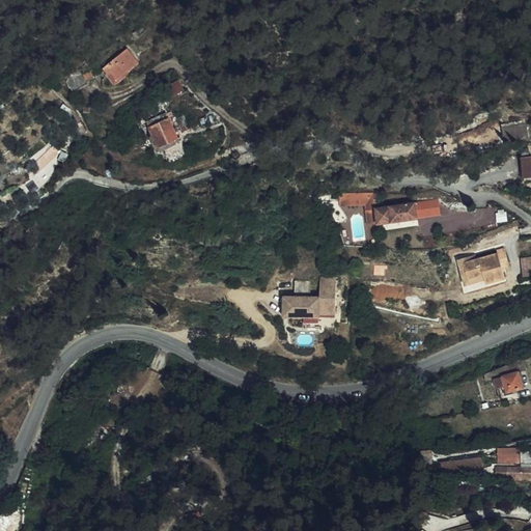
[(103,68),(108,75),(111,73),(116,78),(127,70),(128,72),(138,63),(128,49),(103,68)]
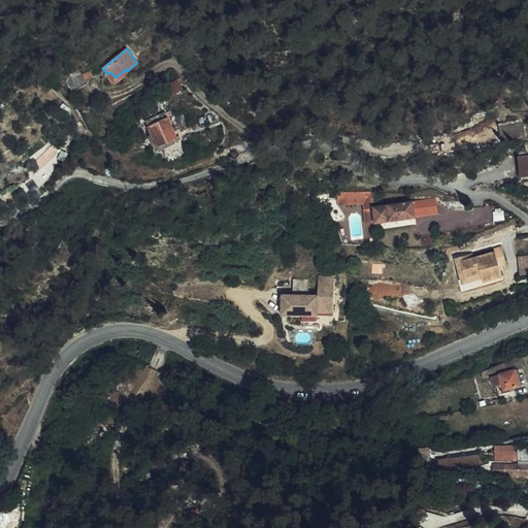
[(96,74),(92,69),(81,74),(87,83),(95,78),(94,76),(96,74)]
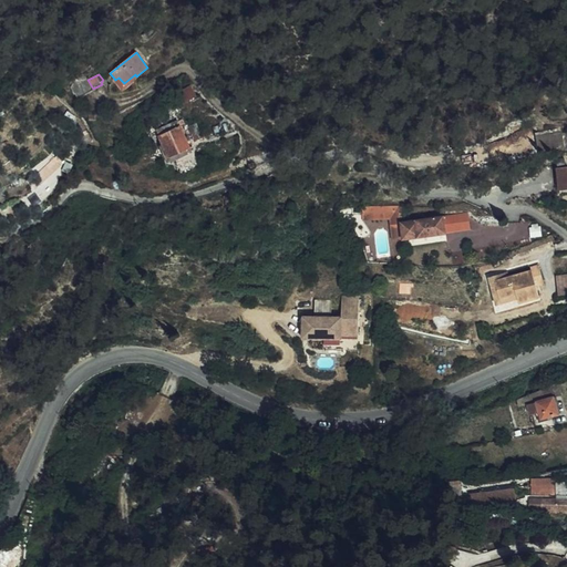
[(119,78),(115,80),(114,81),(123,91),(138,79),(136,76),(135,74),(124,83),(119,78)]
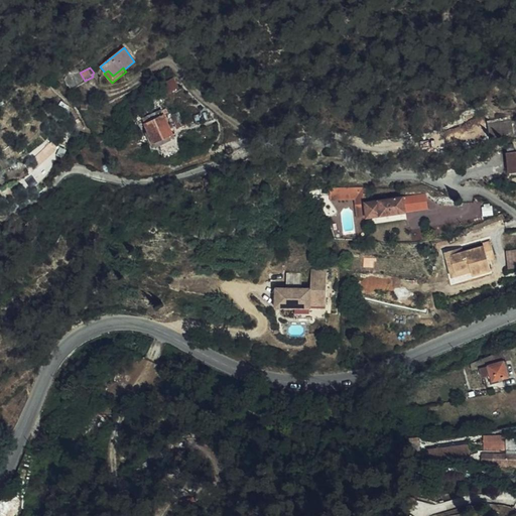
[(69,86),(71,90),(86,83),(85,81),(80,73),(69,76),(63,81),(68,87),(69,86)]
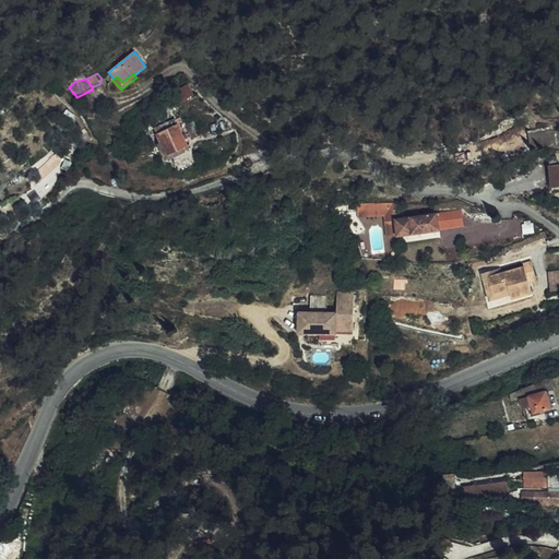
[(153,108),(158,116),(176,105),(192,95),(187,86),(153,108)]
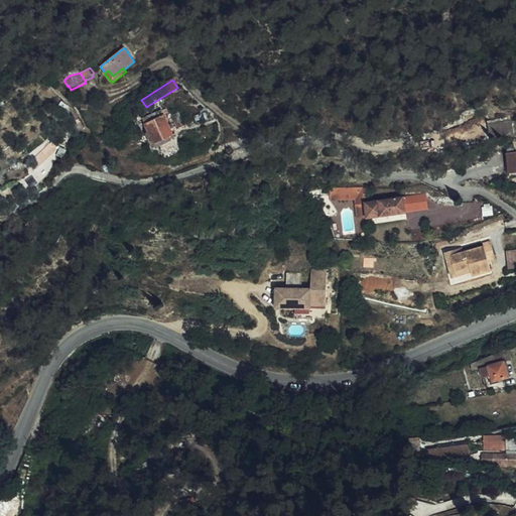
[(159,140),(161,143),(173,137),(160,111),(142,120),(144,125),(153,143),(159,140)]
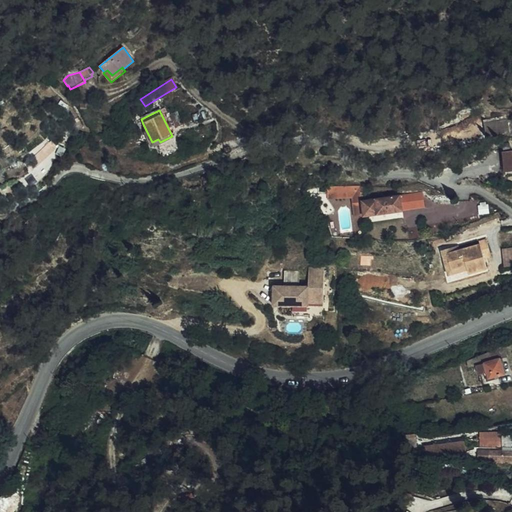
[(170,115),(175,126),(181,124),(182,128),(195,124),(194,121),(198,119),(196,113),(179,119),(177,112),(170,115)]
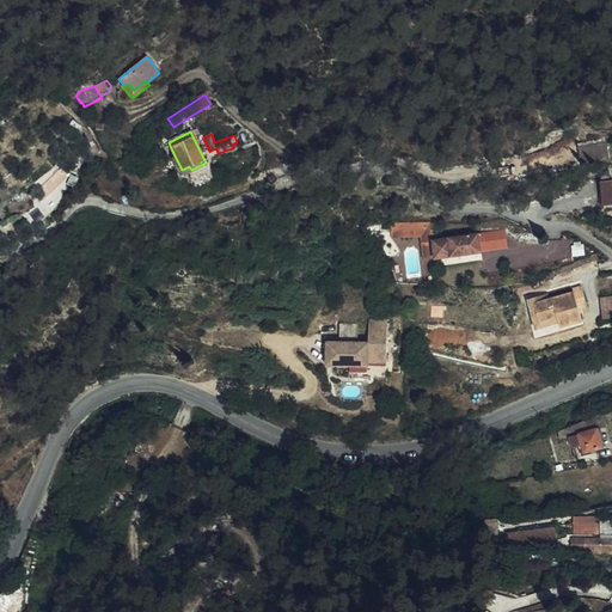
[(583,160),(611,157),(609,139),(580,144),(583,160)]
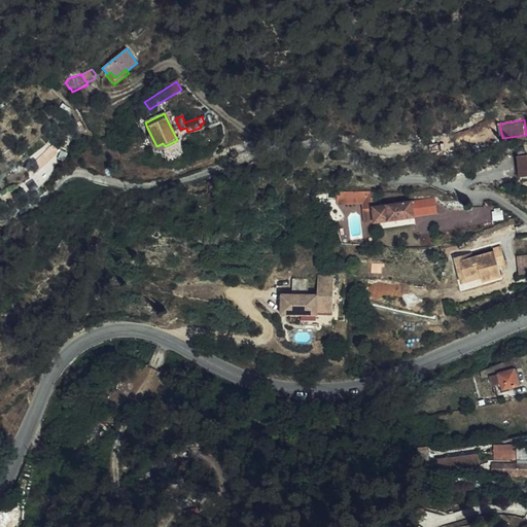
[(32,175),(57,152),(51,147),(33,164),(35,167),(30,172),(32,175)]
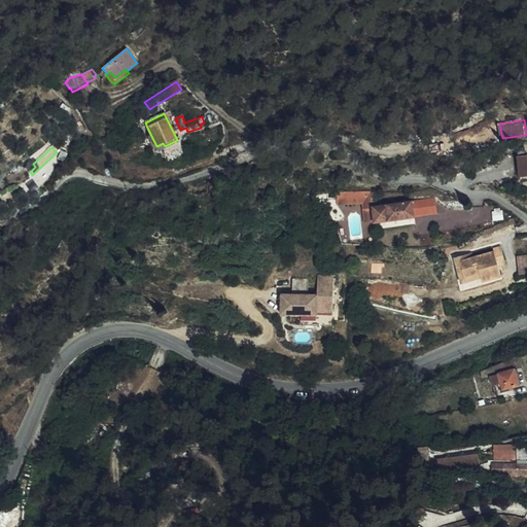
[(526,175),(526,155),(518,157),(520,177),(526,175)]
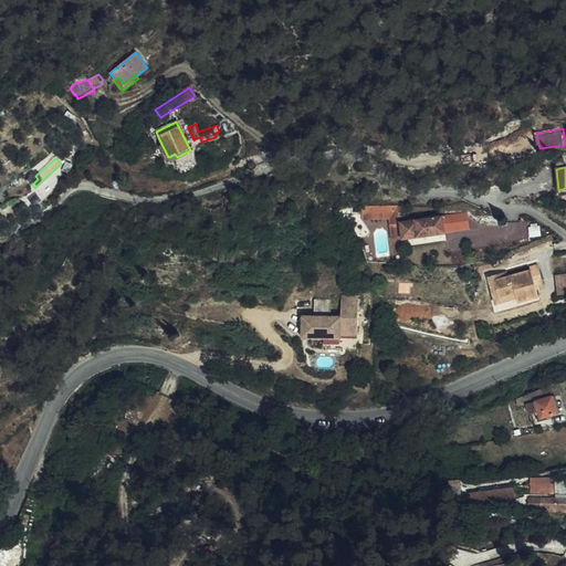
[(360,209),(360,220),(389,220),(389,226),(400,224),(399,218),(399,213),(398,208),(360,209)]
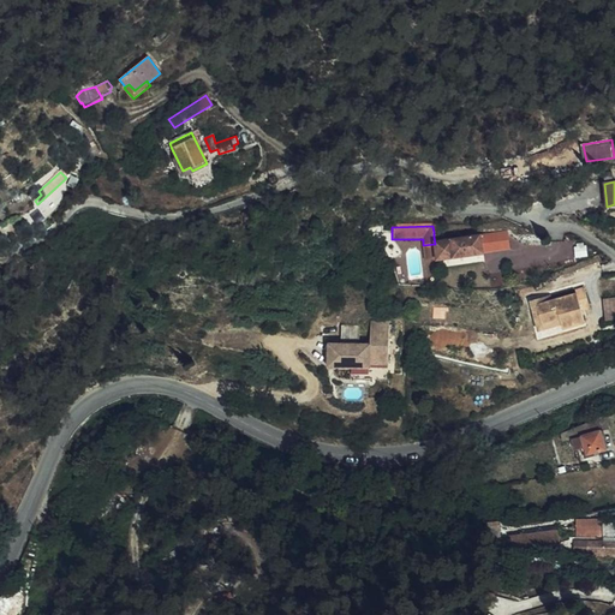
[(488,249),(509,246),(507,232),(485,236),(488,249)]
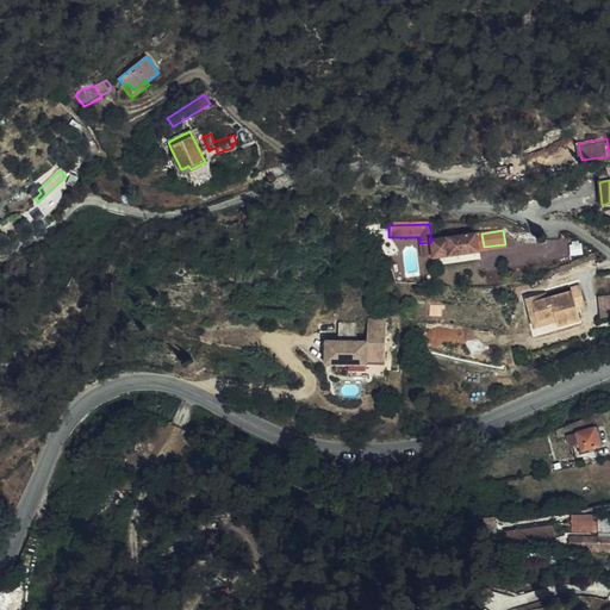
[(431,242),(419,243),(422,260),(434,259),(478,253),(475,237),(431,242)]
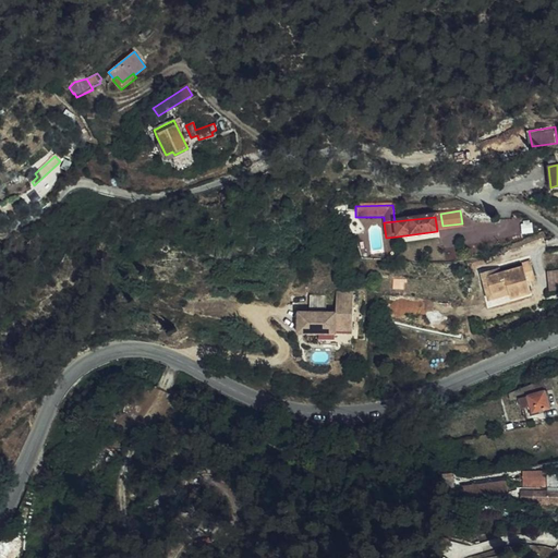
[(510,295),(511,299),(532,293),(529,282),(535,280),(530,262),(521,264),(522,267),(501,273),(486,277),(485,273),(481,274),(484,283),(488,282),(492,294),(508,290),(510,295)]
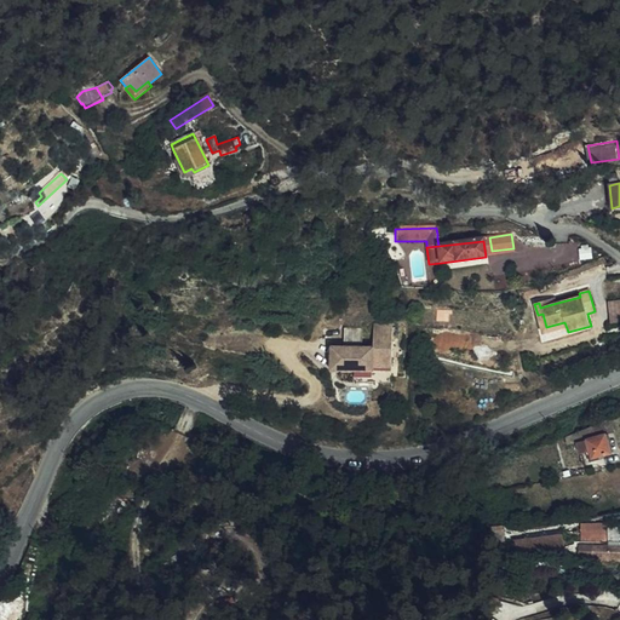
[(543,314),(538,315),(544,334),(567,328),(564,322),(546,327),(543,314)]
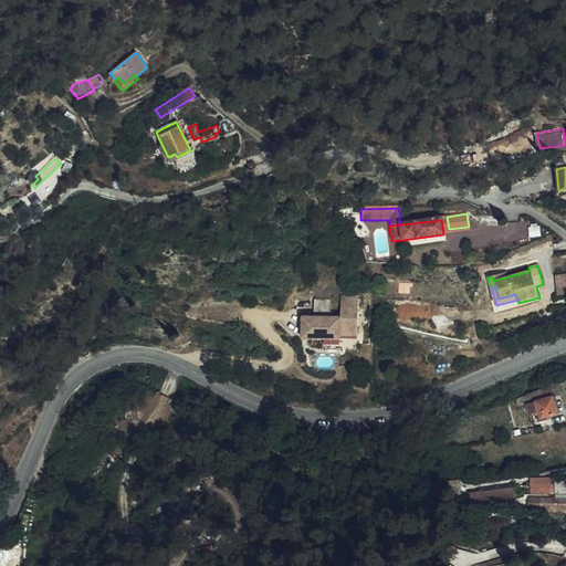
[(357,334),(359,294),(343,293),(342,315),(303,314),(302,336),(342,337),(342,334),(357,334)]
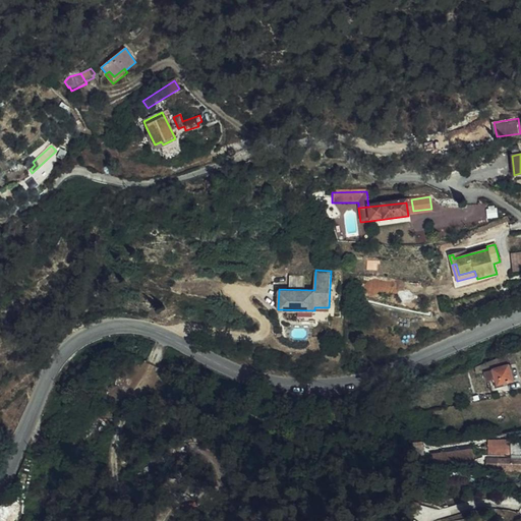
[(485,372),(511,365),(517,363),(514,352),(475,368),(477,374),(485,372)]
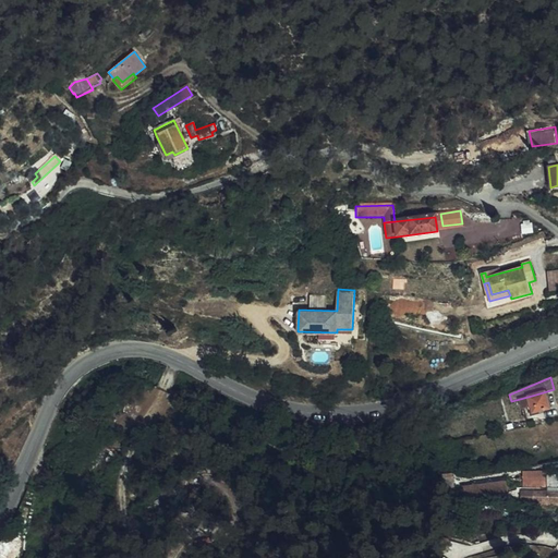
[(552,408),(547,391),(520,399),(522,409),(533,407),(534,412),(552,408)]
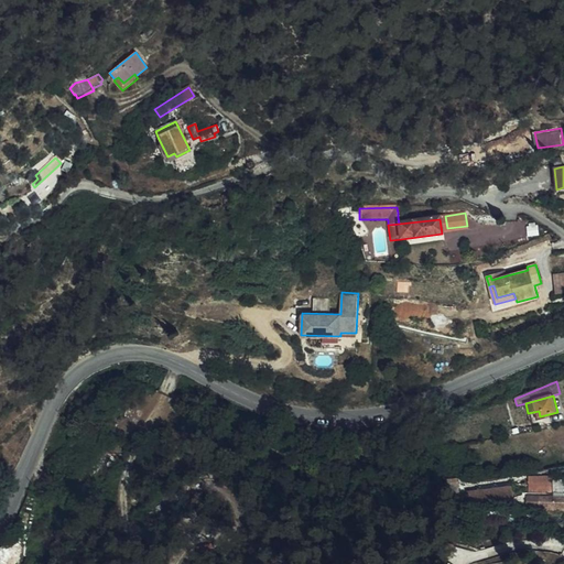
[(529,491),(552,491),(551,474),(529,475),(529,491)]
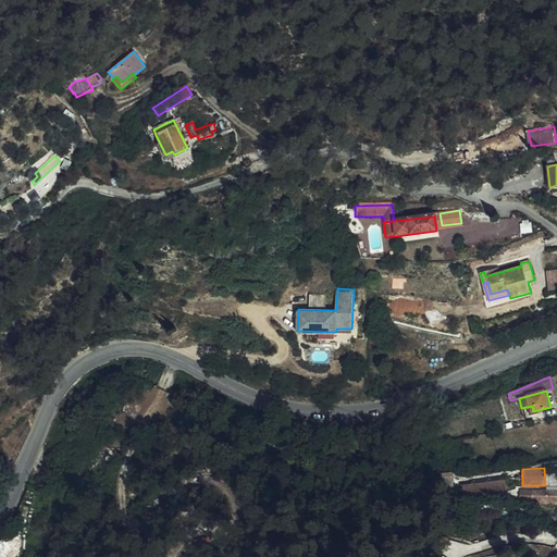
[(506,480),(463,485),(466,496),(507,491),(506,480)]
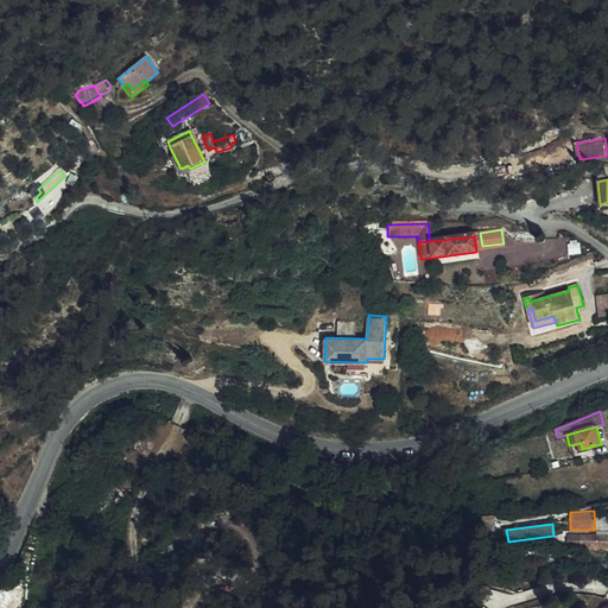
[(567,544),(607,549),(607,534),(568,533),(567,544)]
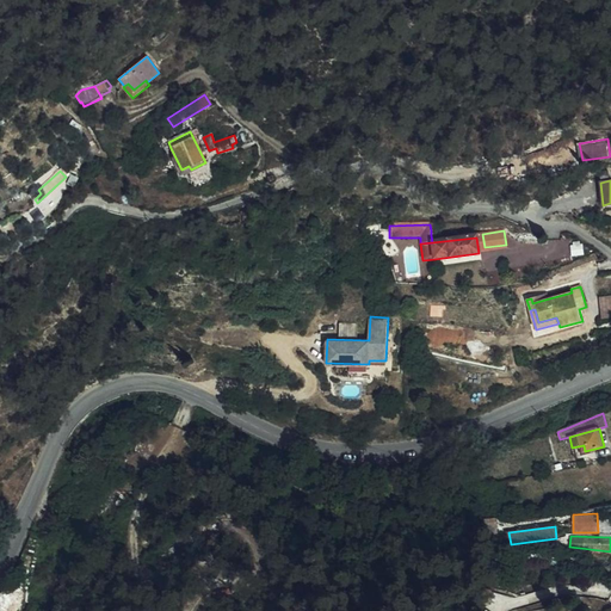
[(488,604),(489,597),(482,594),(479,603),(483,605),(488,604)]
